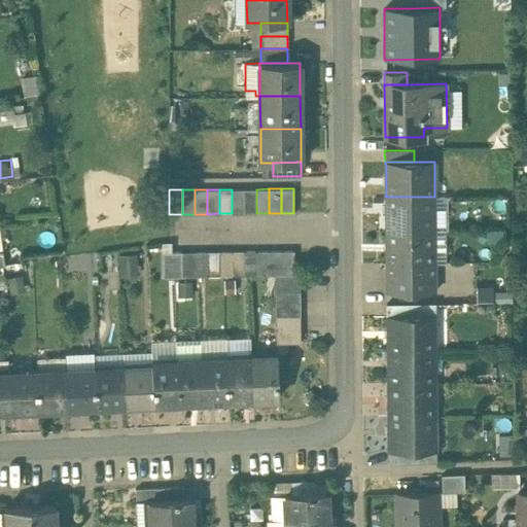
[(244,189),(232,189),(232,213),(244,214),(244,189)]
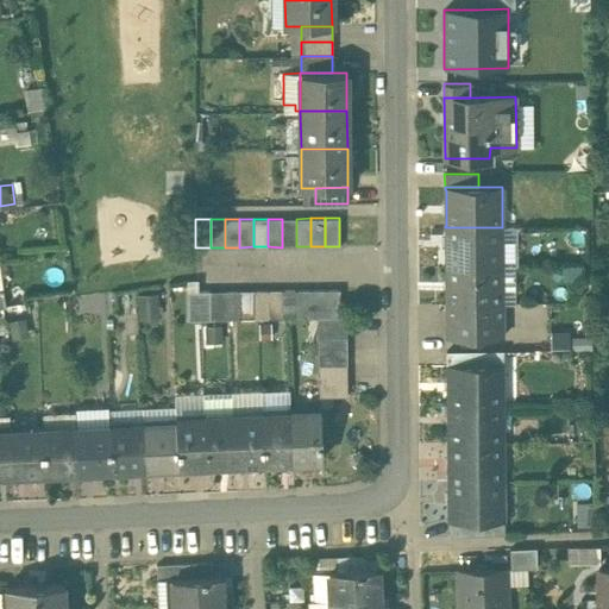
[(296,219),(282,219),(282,248),(296,246),(296,219)]
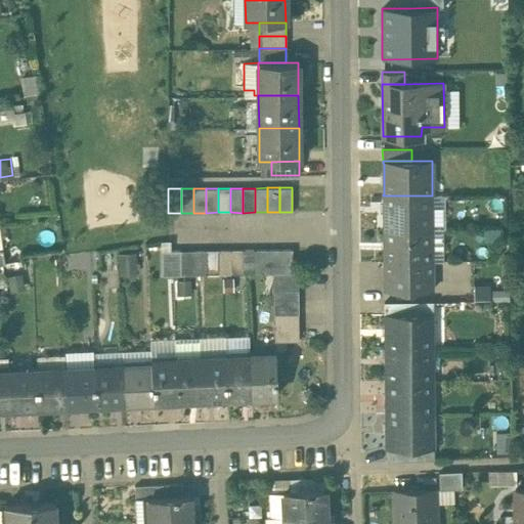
[(432,195),(383,195),(383,197),(384,197),(385,227),(383,227),(383,228),(432,228),(432,195)]
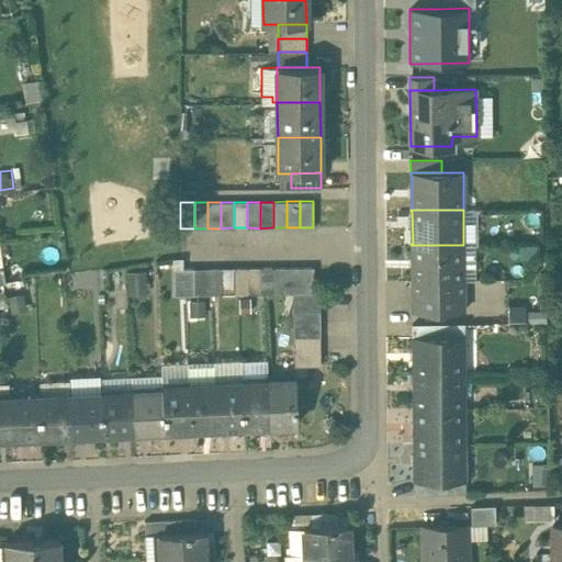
[(463,245),(411,245),(411,246),(413,246),(413,279),(411,279),(411,281),(464,280),(463,245)]
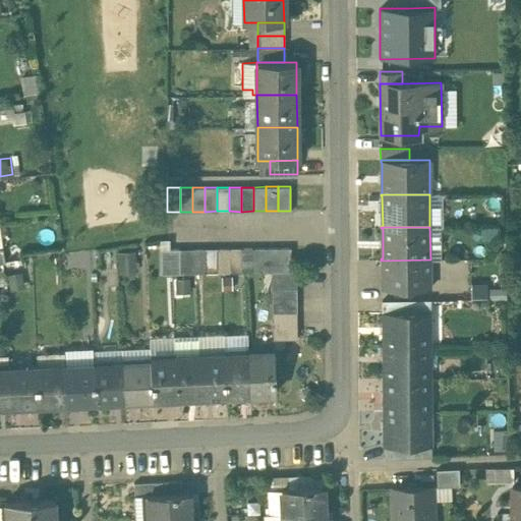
[(266,272),(266,247),(253,247),(253,272),(266,272)]
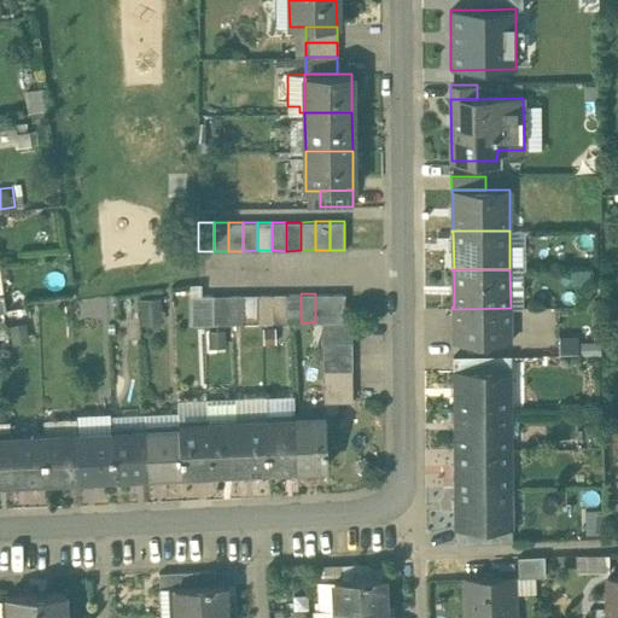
[(330,322),(330,293),(315,293),(315,322),(322,322),(330,322)]
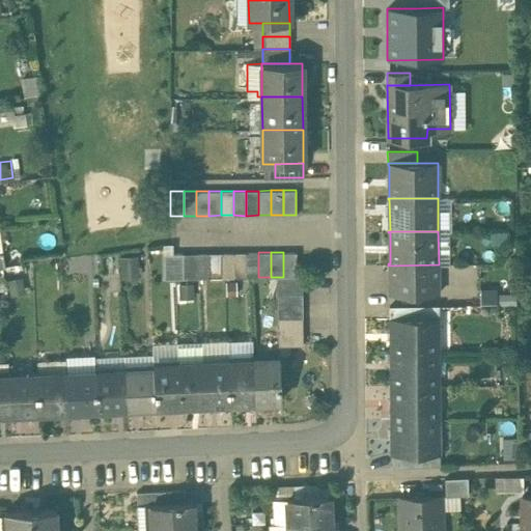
[(296,252),(283,252),(283,277),(297,277),(296,252)]
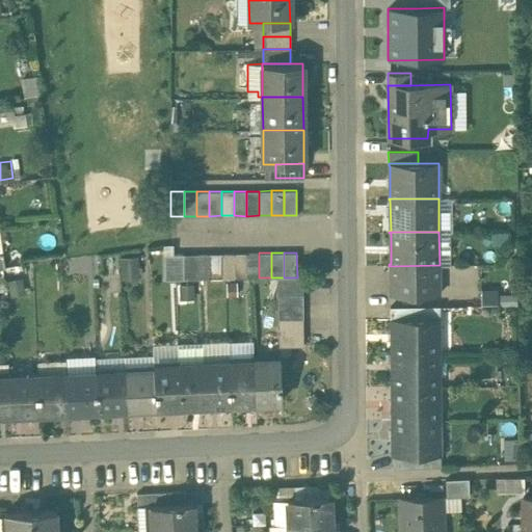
[(184,254),(164,254),(164,278),(184,278),(184,254)]
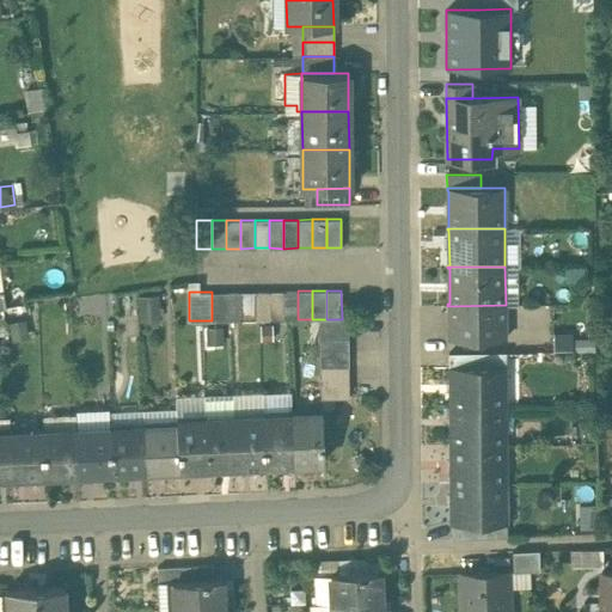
[(226,292),(212,292),(212,320),(226,320),(226,292)]
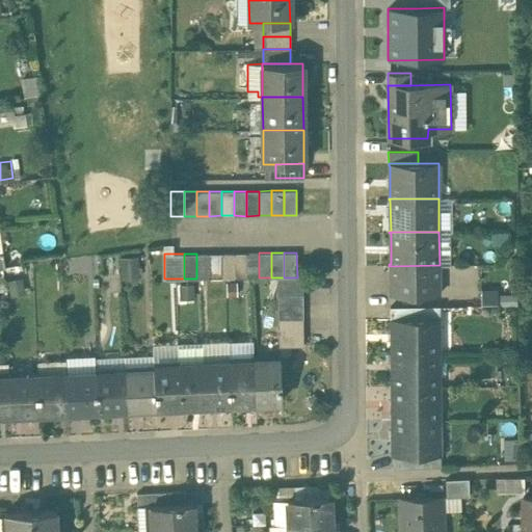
[(209,254),(196,254),(196,278),(209,278),(209,254)]
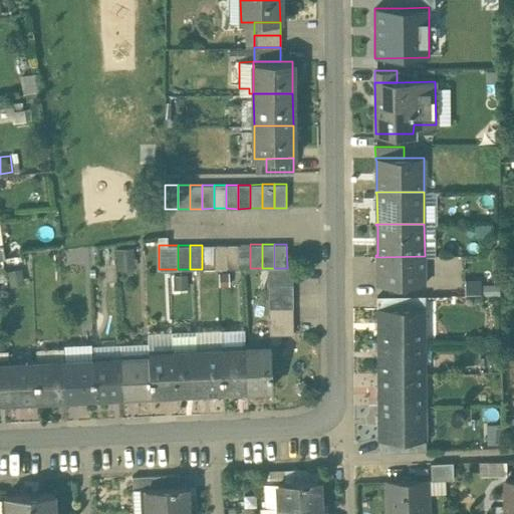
[(214,245),(202,245),(202,269),(214,268),(214,245)]
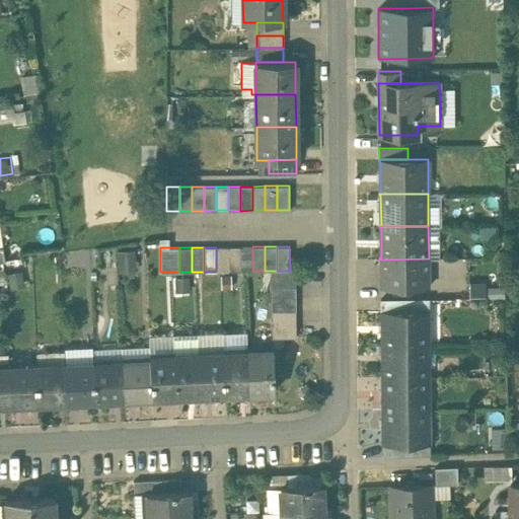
[(123,270),(139,269),(138,248),(122,248),(123,270)]
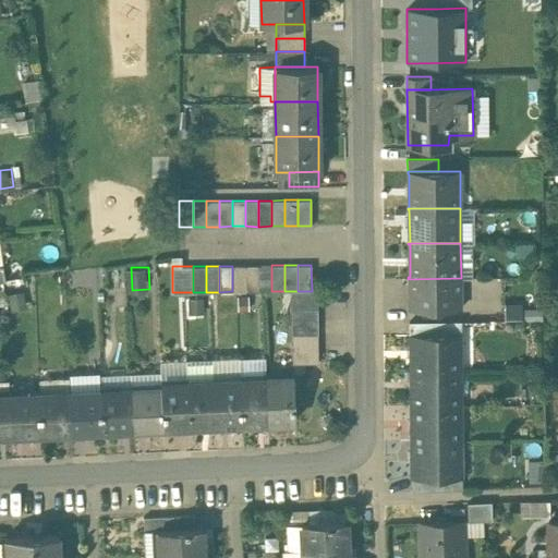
[(461,278),(408,279),(409,308),(461,307),(461,278)]
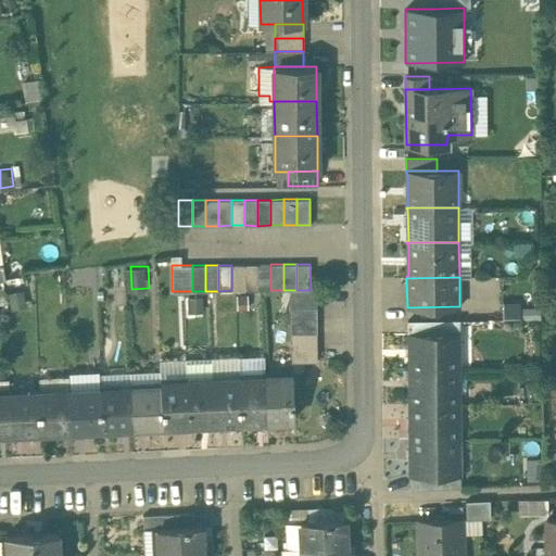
[(297,290),(290,290),(290,306),(316,306),(316,290),(311,290),(297,290)]
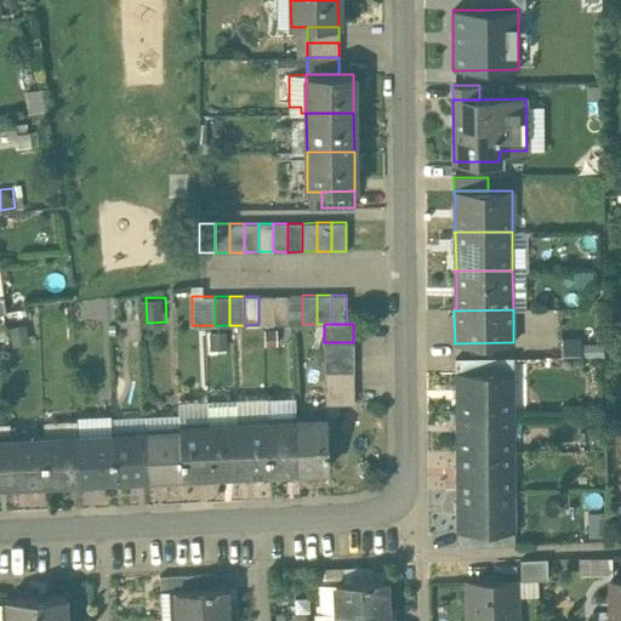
[(244,347),(269,347),(268,325),(244,326),(244,347)]
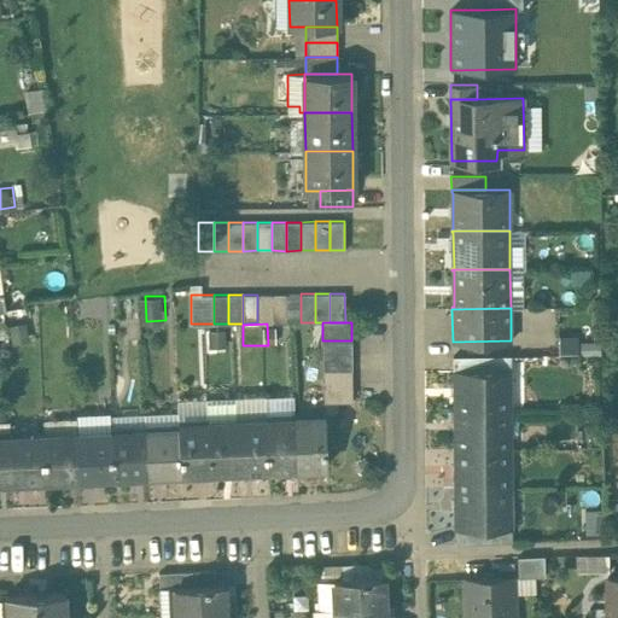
[(228,328),(209,331),(211,345),(231,343),(228,328)]
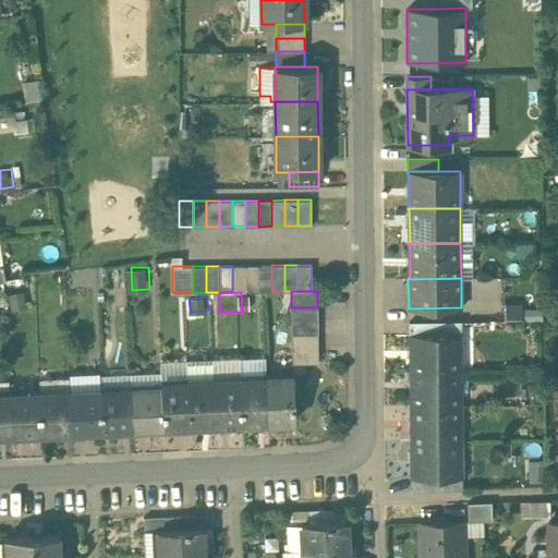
[(317,307),(291,307),(291,320),(317,320),(317,307)]
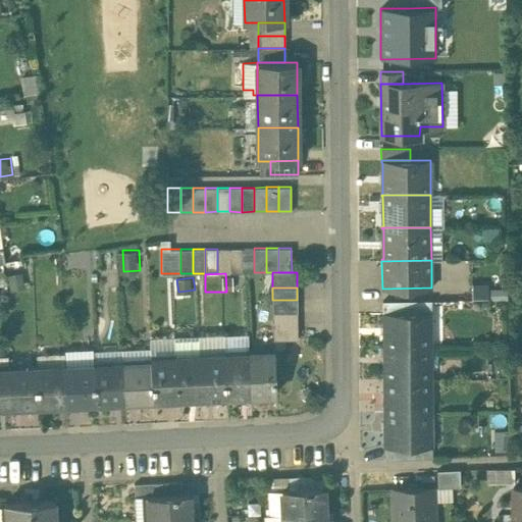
[(297,300),(272,300),(272,312),(297,312),(297,300)]
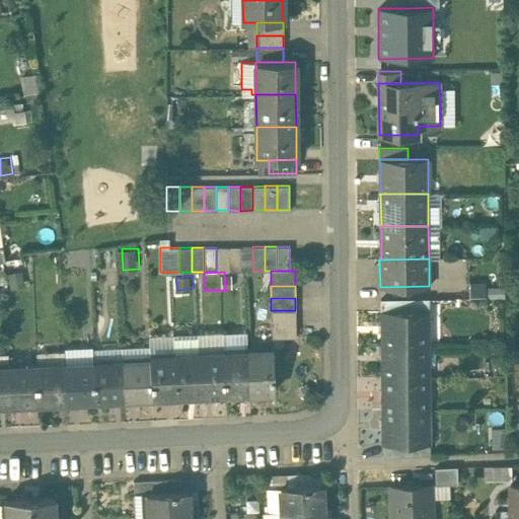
[(429,298),(380,299),(380,311),(429,310),(429,298)]
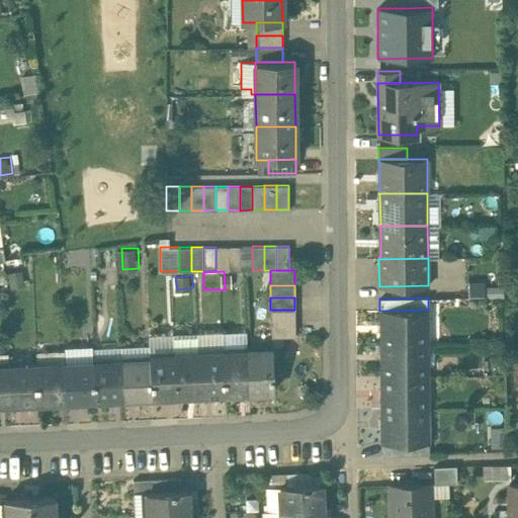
[(294,310),(270,310),(270,322),(294,322),(294,310)]
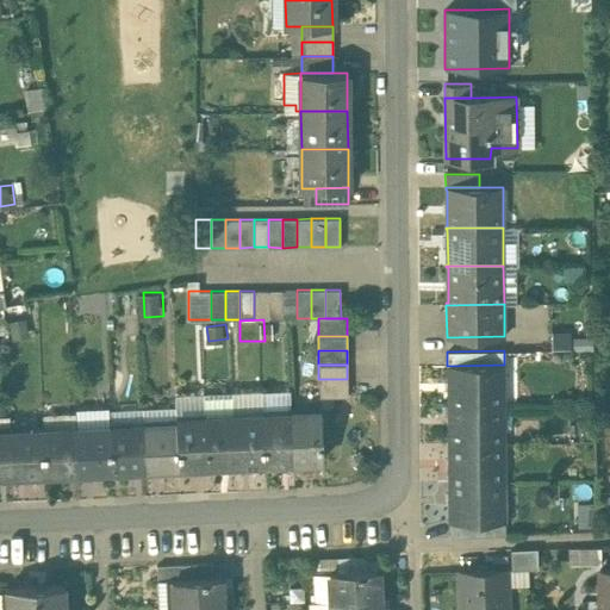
[(504,365),(447,366),(447,368),(448,368),(449,404),(447,404),(447,405),(504,404),(504,365)]
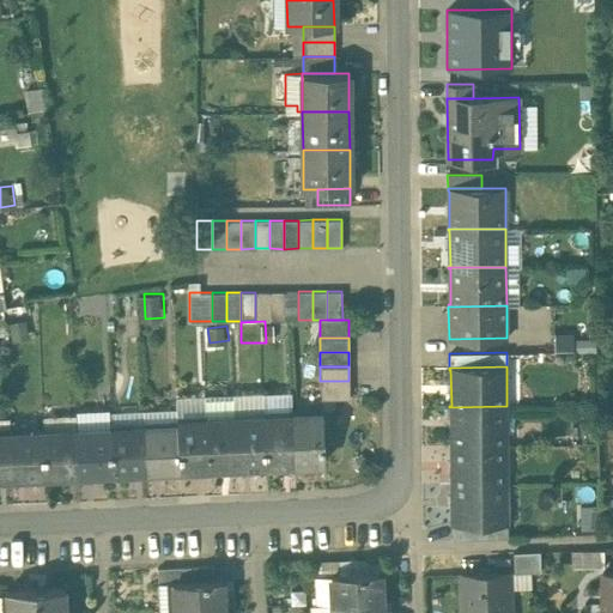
[(349,381),(320,381),(320,399),(350,398),(349,381)]
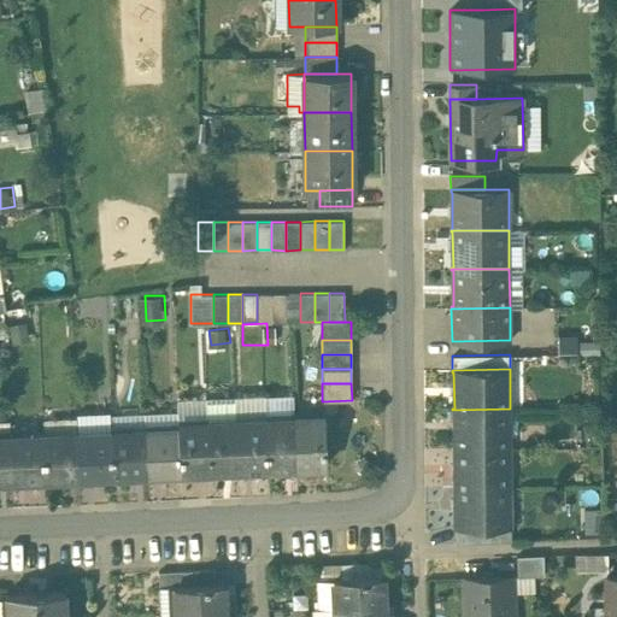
[(510,409),(452,410),(452,411),(454,411),(454,447),(452,447),(452,448),(510,447),(510,409)]
